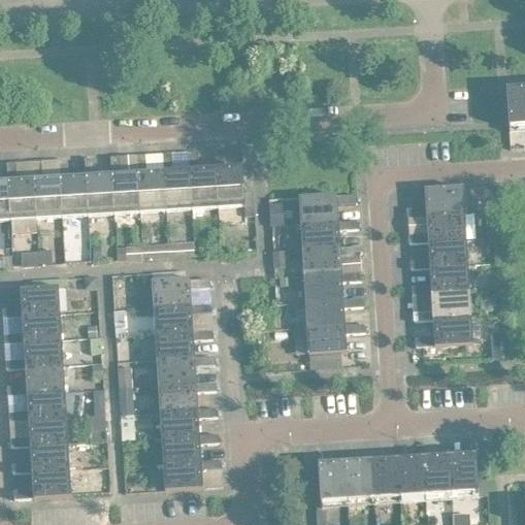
[(524,122),(524,86),(507,88),(507,87),(506,87),(509,125),(510,125),(510,124),(524,122)]
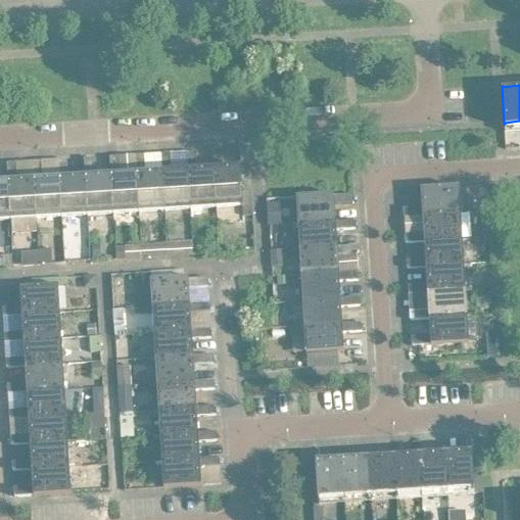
[(239,145),(239,160),(251,159),(250,144),(239,145)]
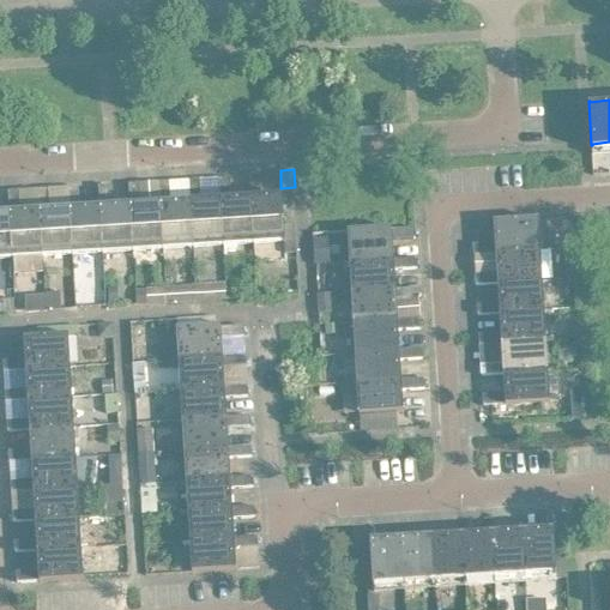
[(248,173),(249,197),(251,197),(253,237),(283,236),(283,237),(284,237),(283,221),(282,193),(281,193),(281,194),(260,195),(259,171),(248,173)]
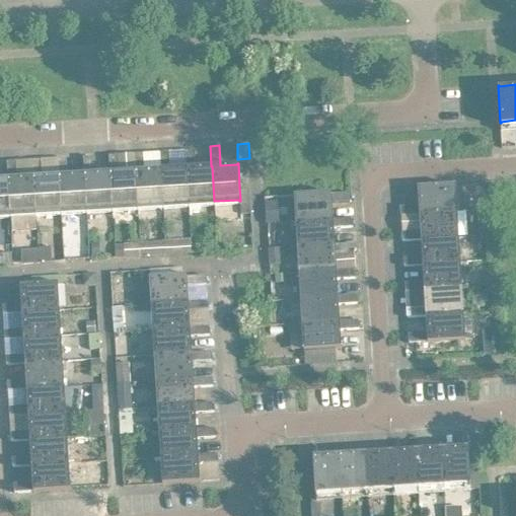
[(185,147),(186,167),(187,167),(189,203),(214,201),(212,166),(211,166),(195,167),(194,147),(185,147)]
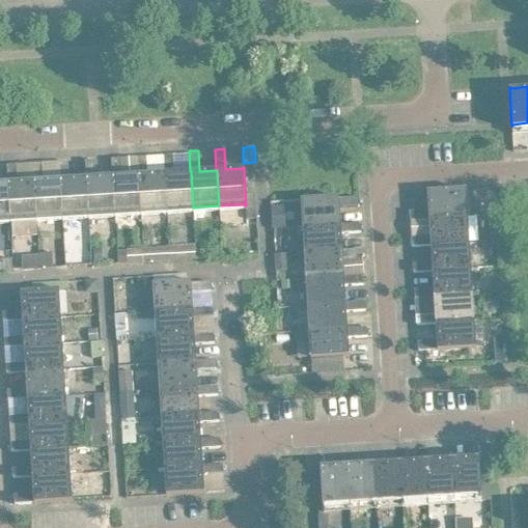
[(163,153),(164,173),(167,209),(193,207),(191,171),(190,171),(173,172),(172,151),(163,153)]
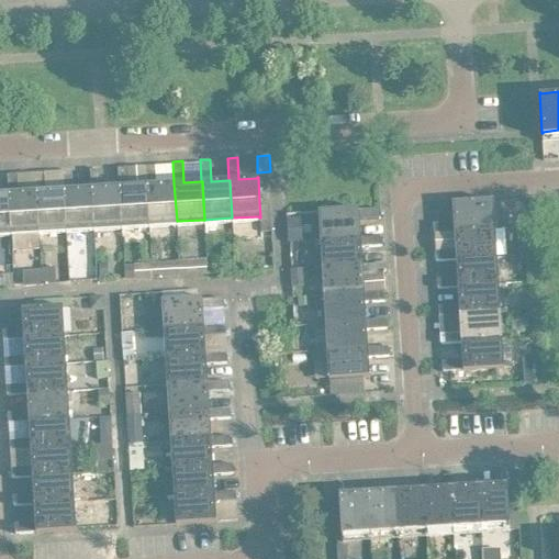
[(145,163),(146,185),(148,223),(177,221),(174,183),(156,185),(155,163),(145,163)]
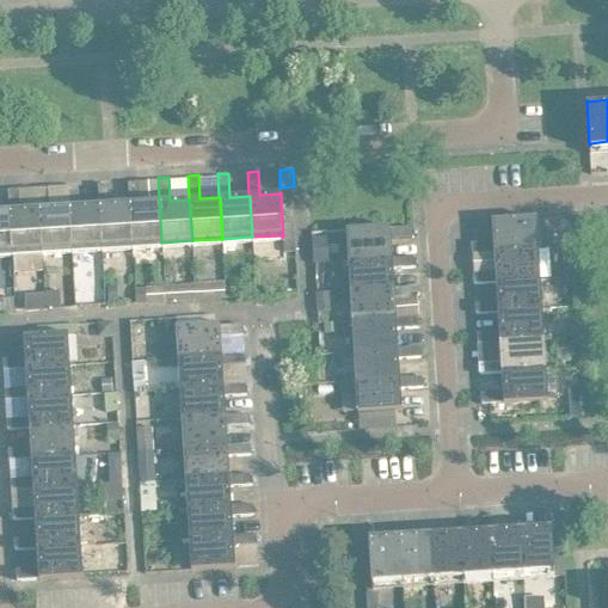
[(128,179),(129,203),(131,244),(161,243),(159,201),(140,202),(137,178),(128,179)]
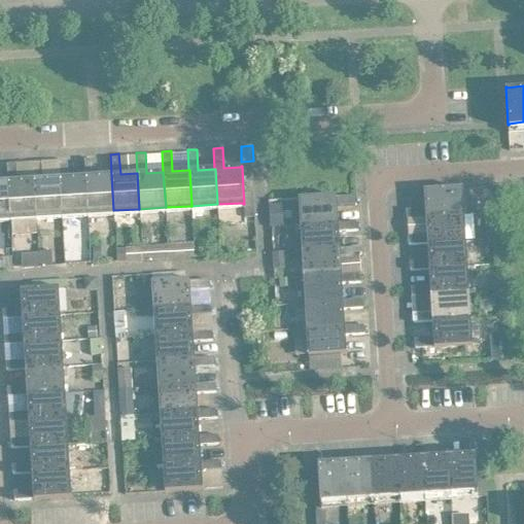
[(83,155),(85,176),(88,212),(113,210),(111,175),(95,176),(93,155),(83,155)]
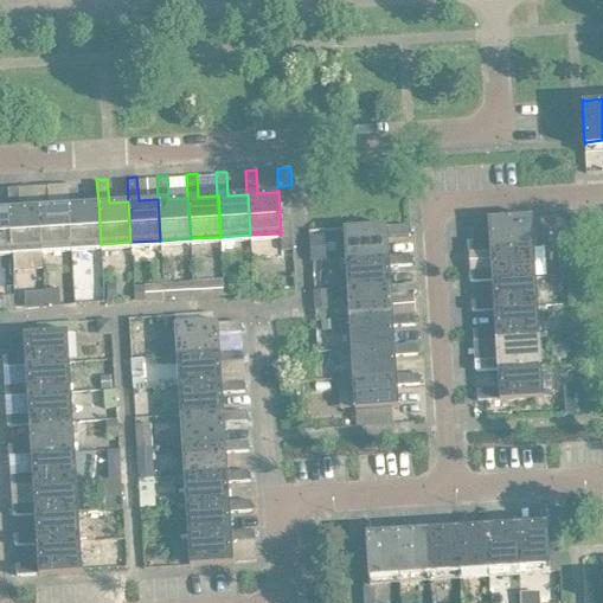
[(66,181),(68,205),(69,205),(71,245),(101,244),(98,203),(78,204),(77,180),(66,181)]
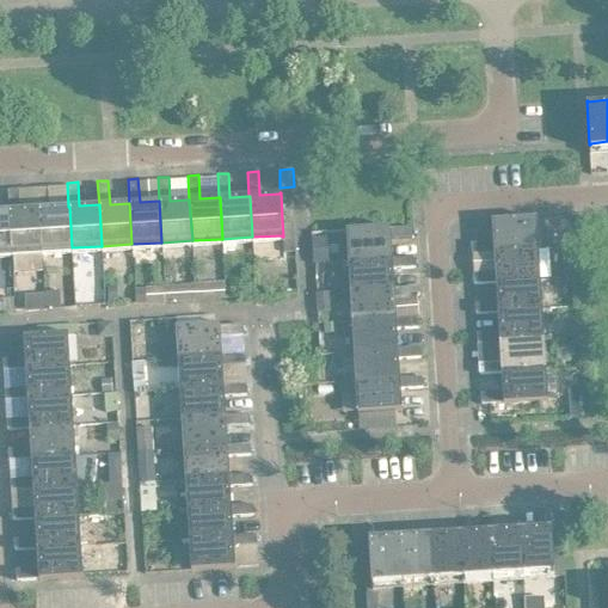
[(37,184),(38,208),(40,208),(42,250),(72,247),(69,207),(68,207),(49,208),(48,184),(37,184)]
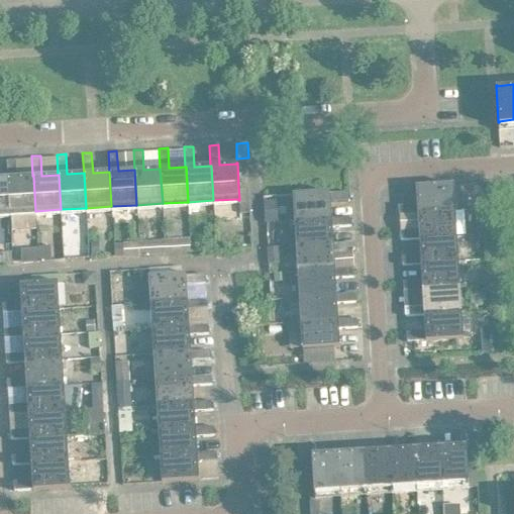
[(6,158),(7,178),(8,178),(10,213),(35,211),(33,176),(32,176),(16,177),(15,157),(6,158)]
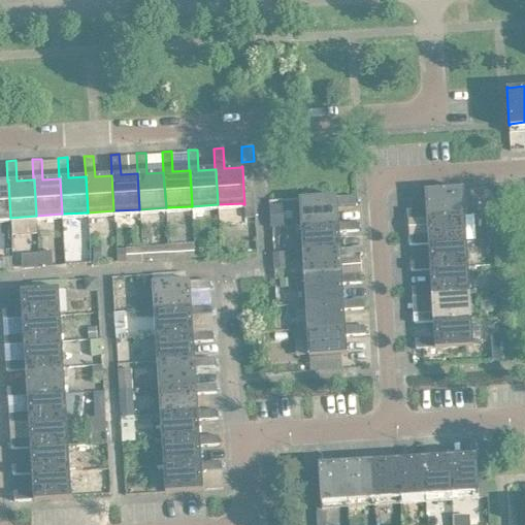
[(0,218),(10,218),(8,182),(7,182),(0,182),(0,218)]
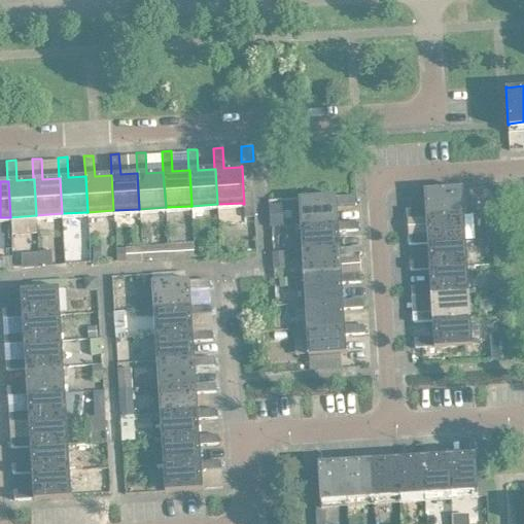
[(406,215),(426,214),(426,213),(462,211),(460,185),(462,185),(461,184),(423,186),(423,187),(425,187),(426,205),(406,206),(406,215)]
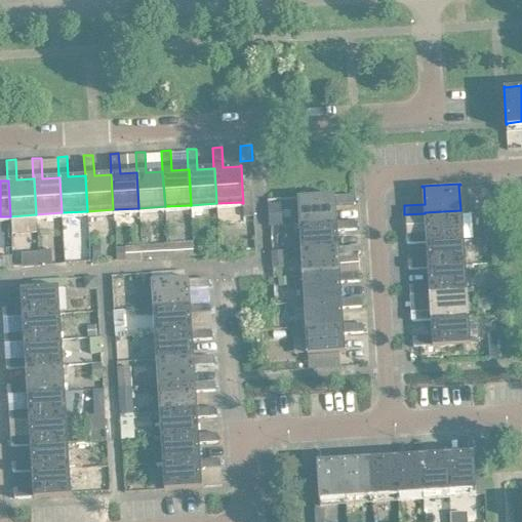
[(251,189),(242,189),(243,203),(244,213),(253,212),(251,189)]
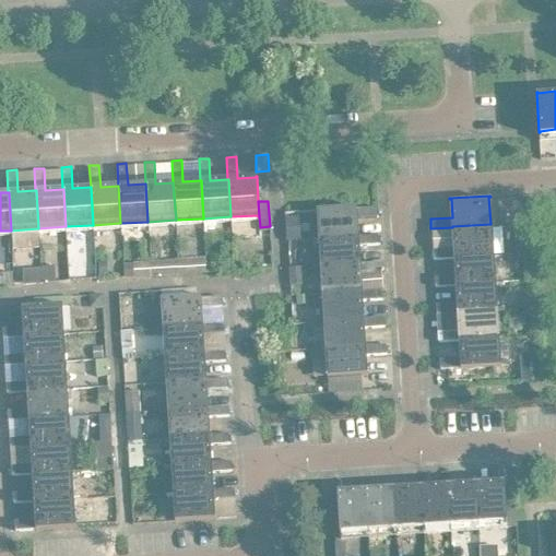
[(317,208),(319,235),(357,233),(357,232),(356,214),(378,213),(377,203),(356,204),(316,206),(316,208),(317,208)]
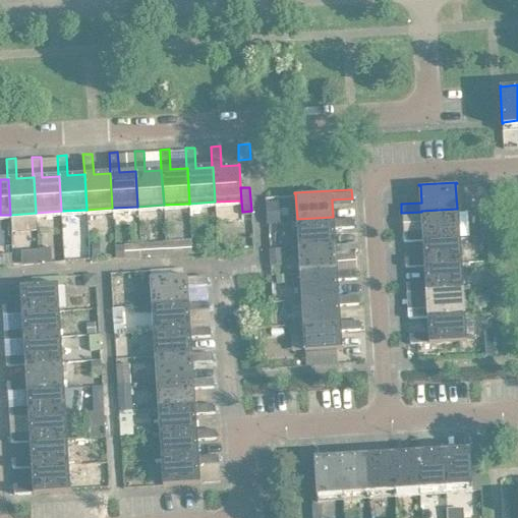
[(278,199),(265,200),(267,220),(279,220),(278,199)]
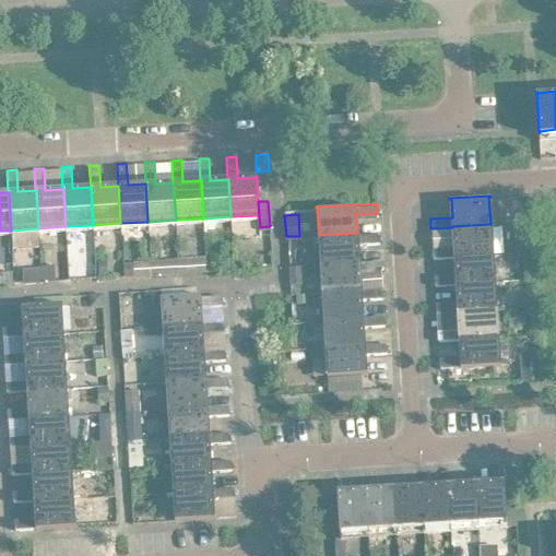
[(523,223),(513,224),(515,251),(525,250),(523,223)]
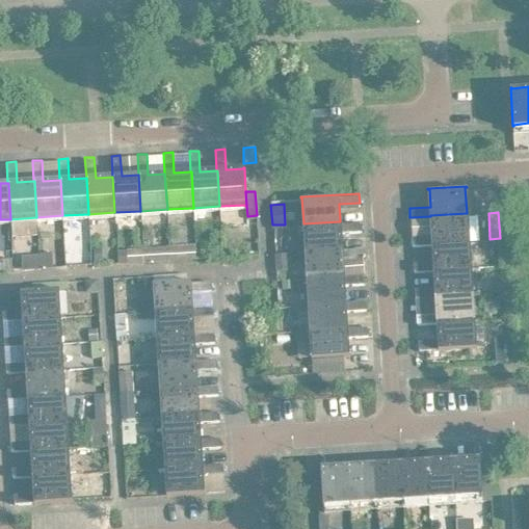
[(412,243),(432,242),(432,241),(469,239),(467,213),(430,215),(430,216),(431,233),(411,234),(412,243)]
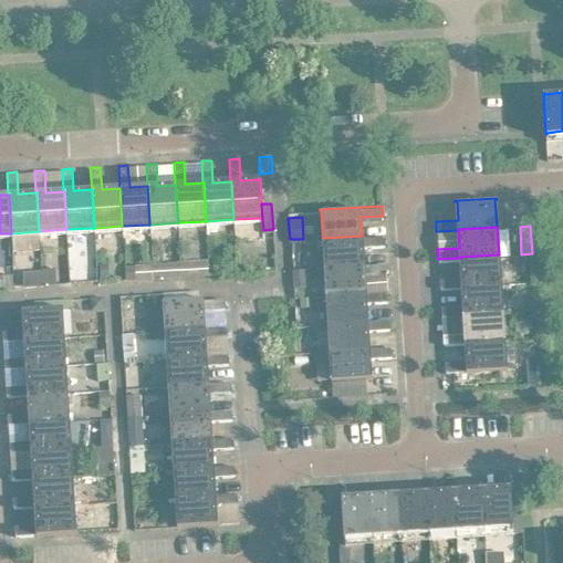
[(323,238),(324,266),(363,263),(362,244),(384,243),(384,233),(362,235),(362,236),(323,238)]
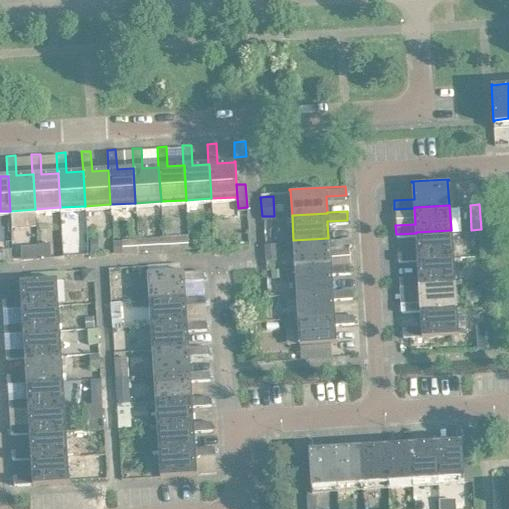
[(397,259),(417,258),(452,255),(451,230),(416,232),(416,233),(417,249),(397,250),(397,259)]
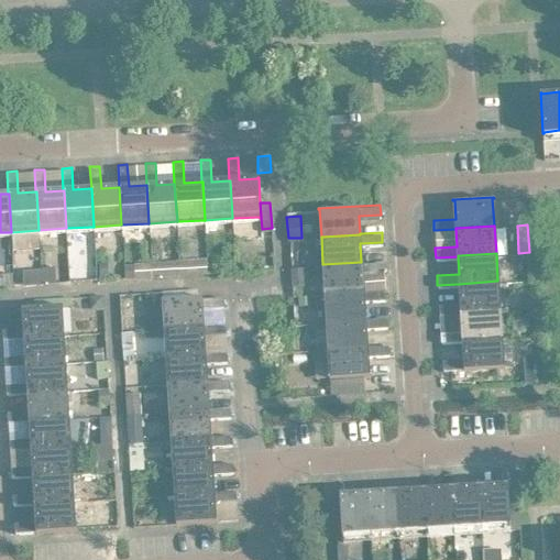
[(206,255),(178,256),(178,257),(179,272),(207,271),(206,255)]
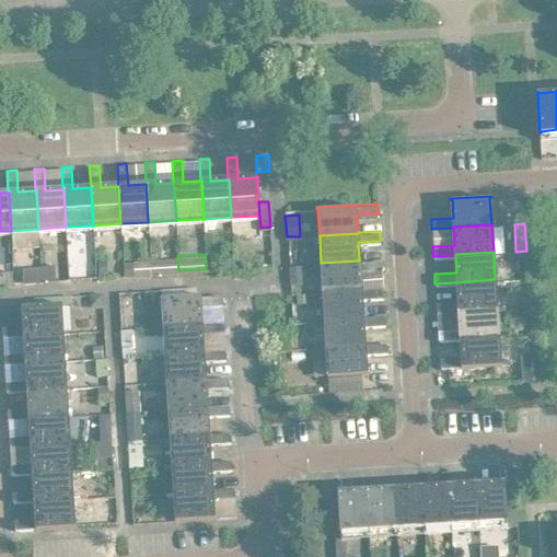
[(177,256),(150,258),(150,273),(178,270),(177,256)]
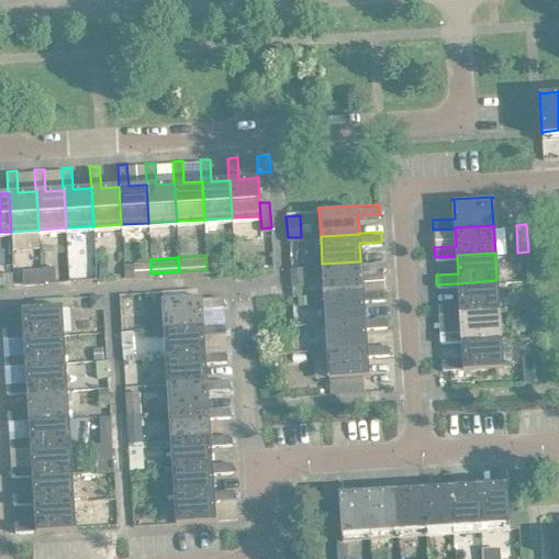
[(108,259),(98,259),(99,275),(108,275),(108,259)]
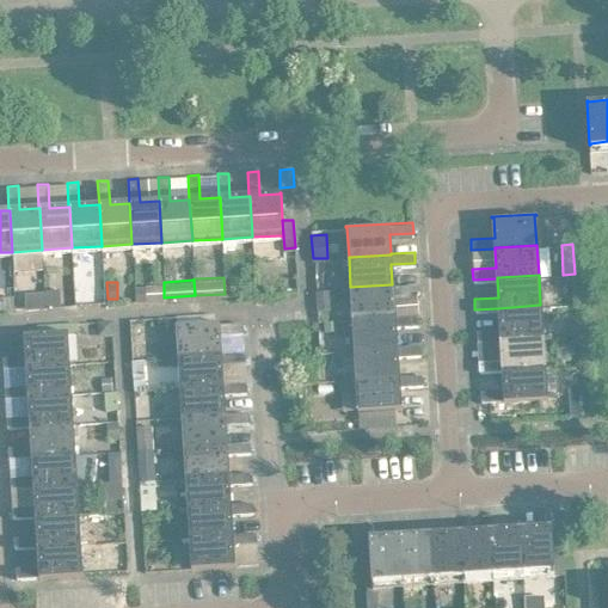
[(145,284),(134,284),(135,299),(164,298),(164,282),(145,282),(145,284)]
